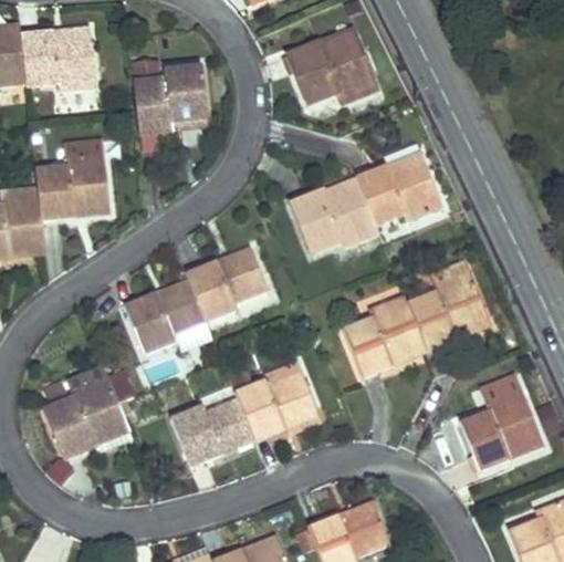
[(0,18),(14,19),(14,2),(0,0),(0,18)]
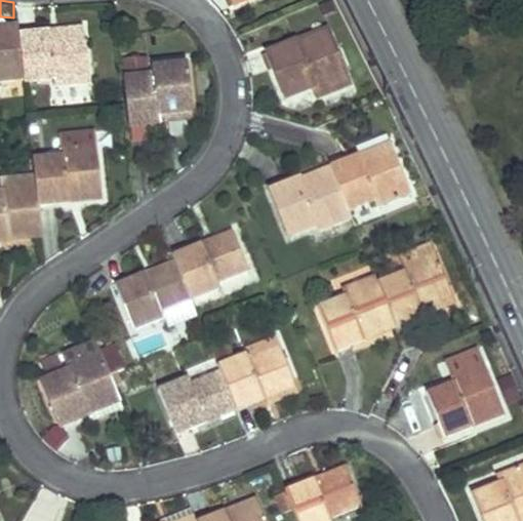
[(18,21),(0,23),(0,77),(25,75),(19,30),(18,21)]
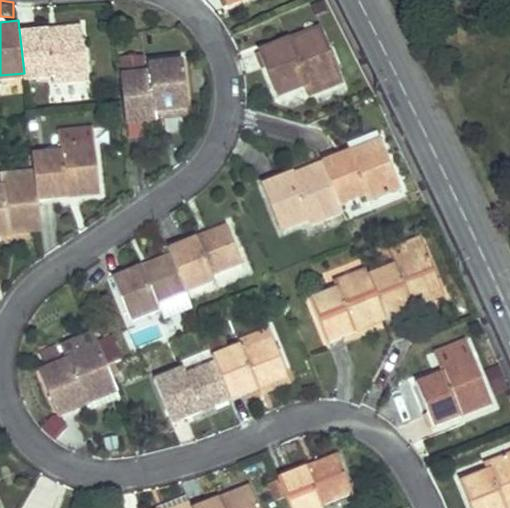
[(80,23),(19,29),(24,73),(24,76),(52,73),(52,80),(86,76),(80,23)]
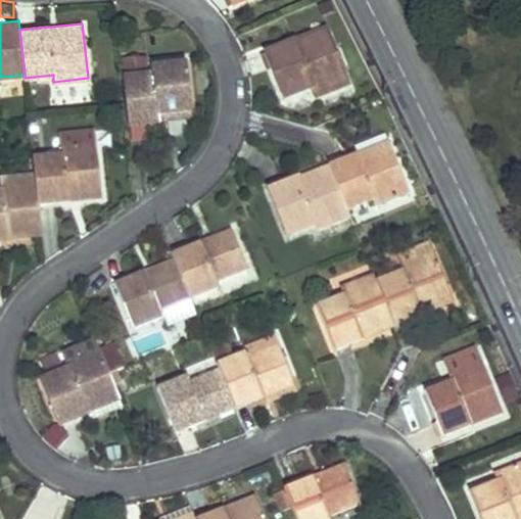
[(325,26),(267,50),(285,94),(312,84),(315,91),(346,78),(325,26)]
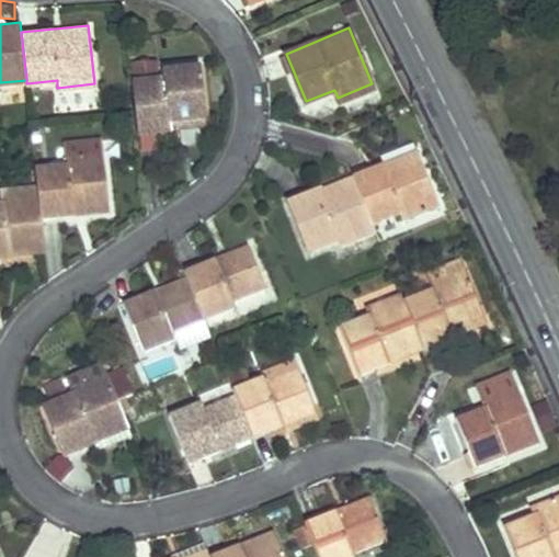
[(128,76),(157,74),(156,58),(127,60),(128,76)]
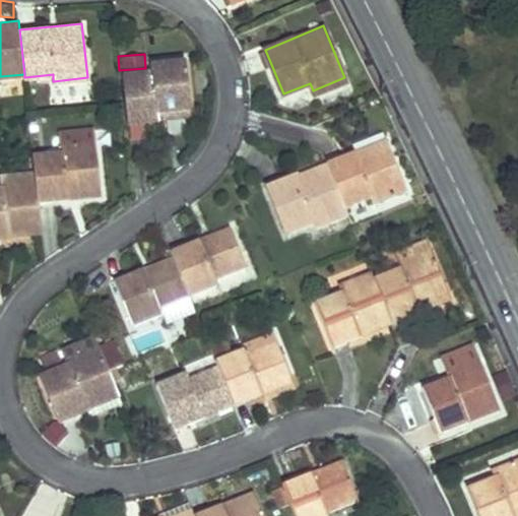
[(152,70),(123,73),(126,106),(128,121),(191,114),(185,60),(151,63),(152,70)]
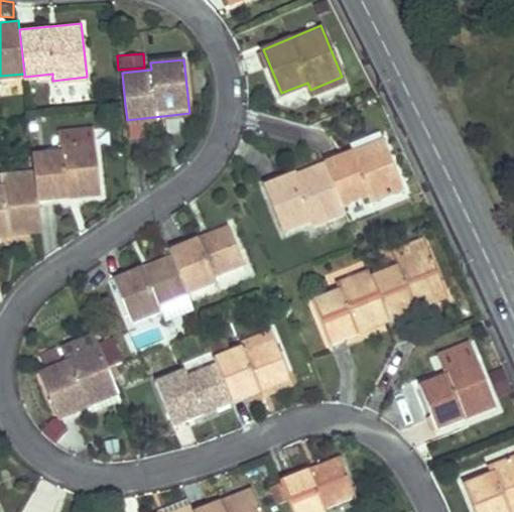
[(59,148),(32,151),(34,174),(36,198),(101,193),(95,146),(95,138),(93,129),(59,131),(60,142),(58,143),(59,148)]
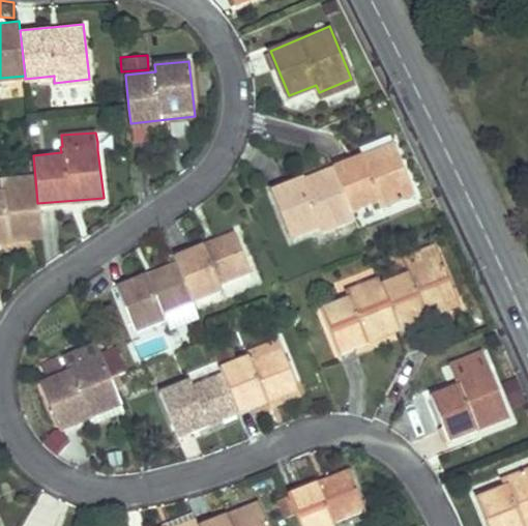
[(364,153),(333,166),(351,210),(378,199),(381,206),(413,192),(389,135),(361,146),(364,153)]
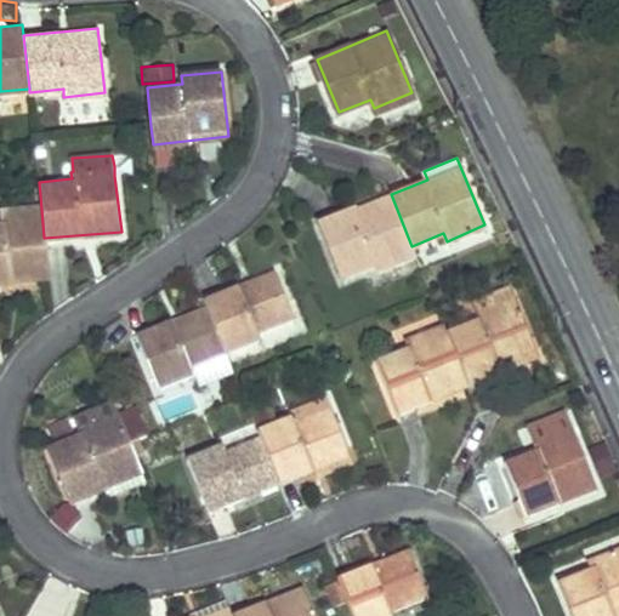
[(391,194),(321,222),(341,275),(373,262),(376,271),(415,254),(412,246),(391,194)]
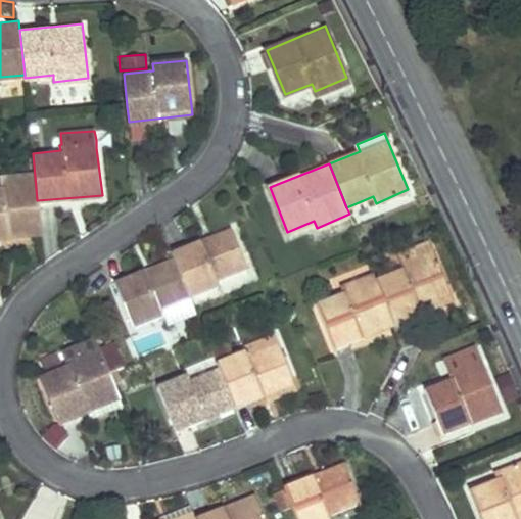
[(1,188),(0,188),(0,236),(41,232),(37,200),(35,177),(0,180),(1,188)]
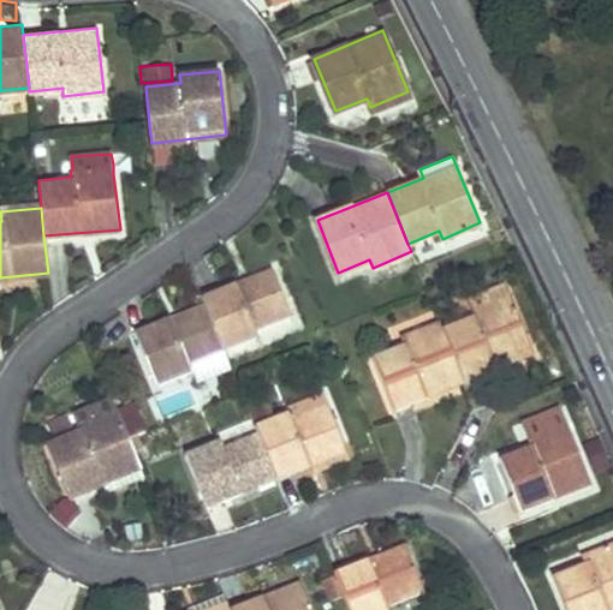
[(271,268),(203,295),(206,303),(224,348),(259,334),(255,328),(290,312),(271,268)]
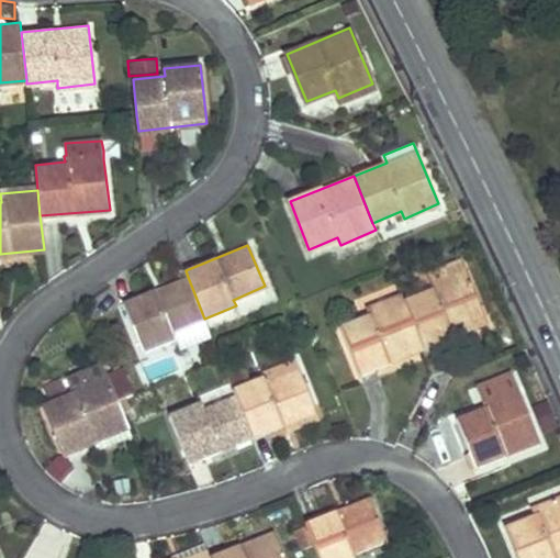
[(432,287),(404,299),(424,347),(486,321),(460,257),(425,271),(432,287)]
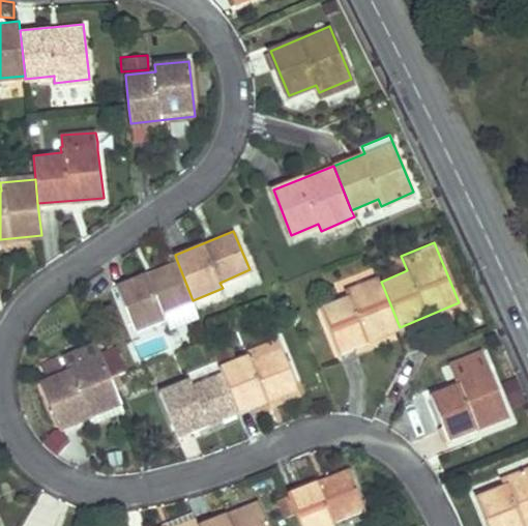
[(177,261),(116,286),(135,330),(163,319),(160,314),(193,300),(177,261)]
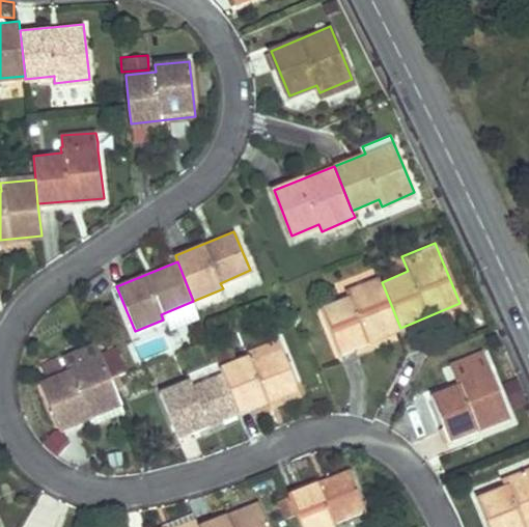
[(347,296),(322,306),(340,352),(400,328),(382,282),(379,275),(344,288),(347,296)]
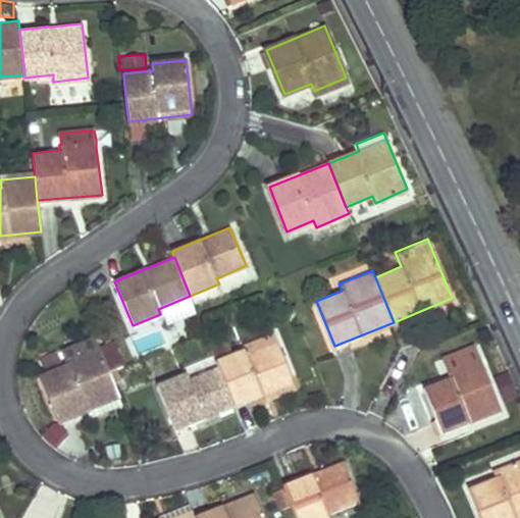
[(217,365),(234,404),(263,392),(294,380),(274,331),(242,345),(244,349),(215,359),(217,365)]
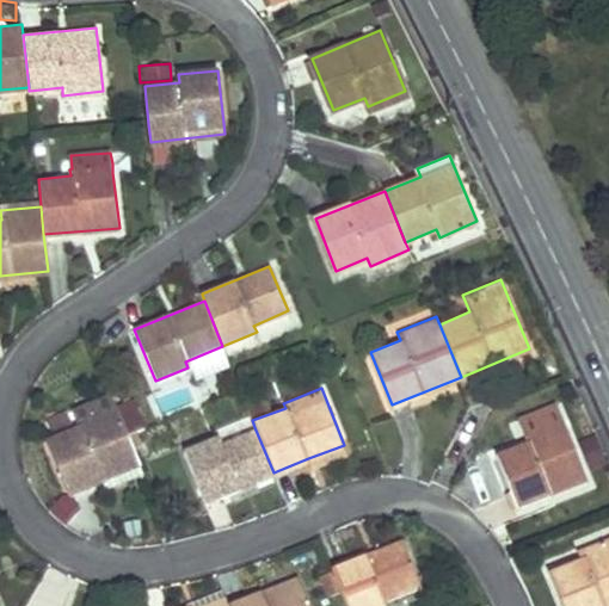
[(131,400),(115,407),(127,434),(135,430),(143,427),(131,400)]
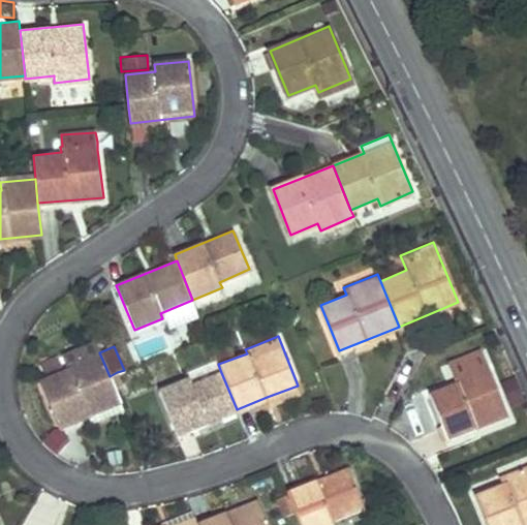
[(69,369),(41,380),(61,427),(120,401),(114,388),(110,376),(99,352),(98,349),(66,362),(69,369)]
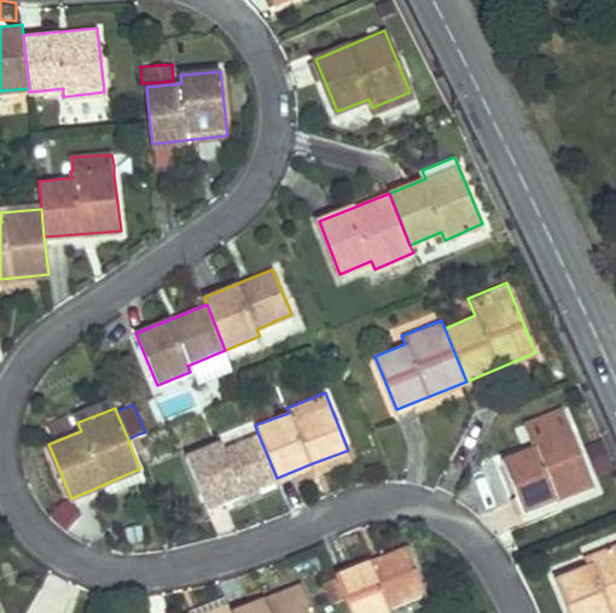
[(534,445),(501,459),(524,512),(593,482),(563,412),(526,427),(534,445)]
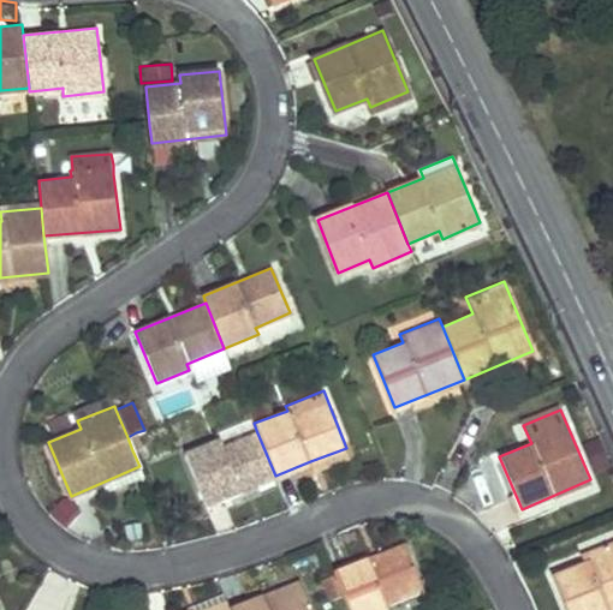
[(66,411),(40,422),(45,435),(71,424),(66,411)]
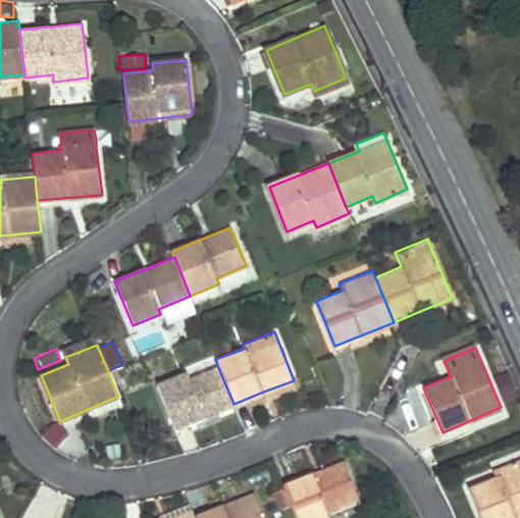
[(185,372),(155,383),(175,427),(234,404),(217,365),(188,377),(185,372)]
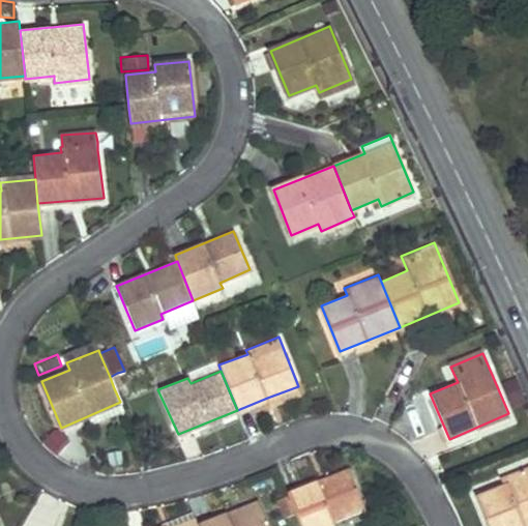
[(117,373),(110,377),(114,388),(122,383),(117,373)]
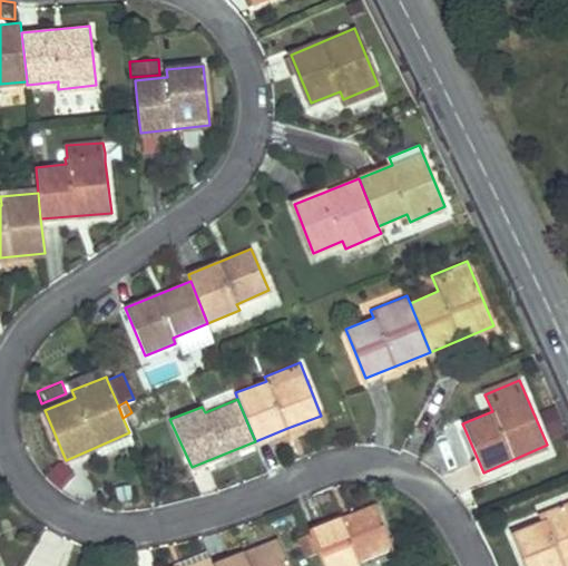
[(321,416),(287,428),(293,440),(326,425),(321,416)]
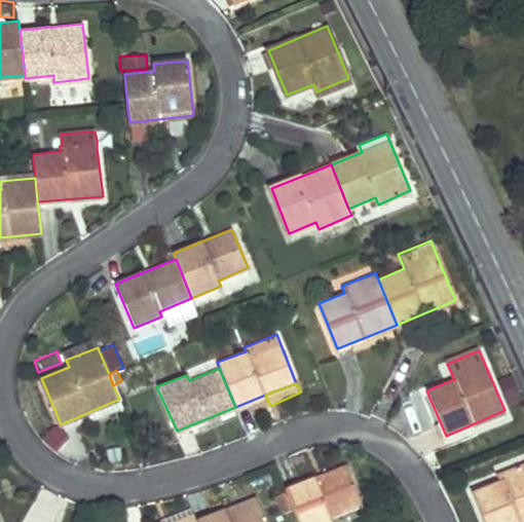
[(236,415),(194,426),(198,443),(241,432),(236,415)]
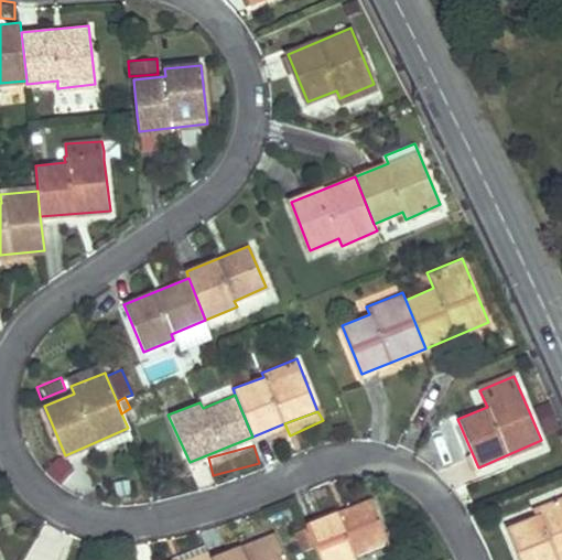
[(536,516),(508,528),(521,559),(561,559),(561,496),(532,509),(536,516)]
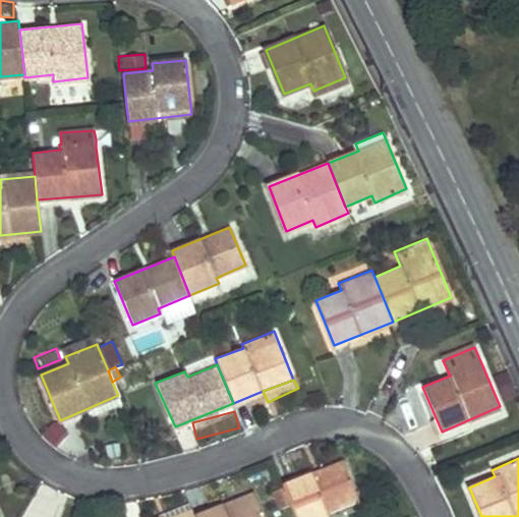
[(341,459),(282,481),(284,486),(290,504),(295,516),(320,516),(330,514),(327,509),(356,497),(341,459)]
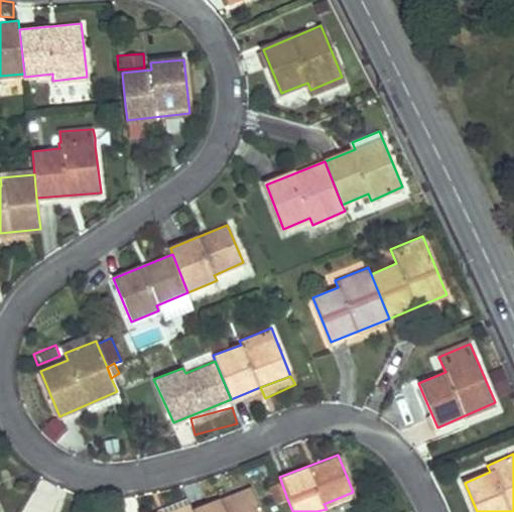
[(281,482),(272,486),(280,502),(287,499),(281,482)]
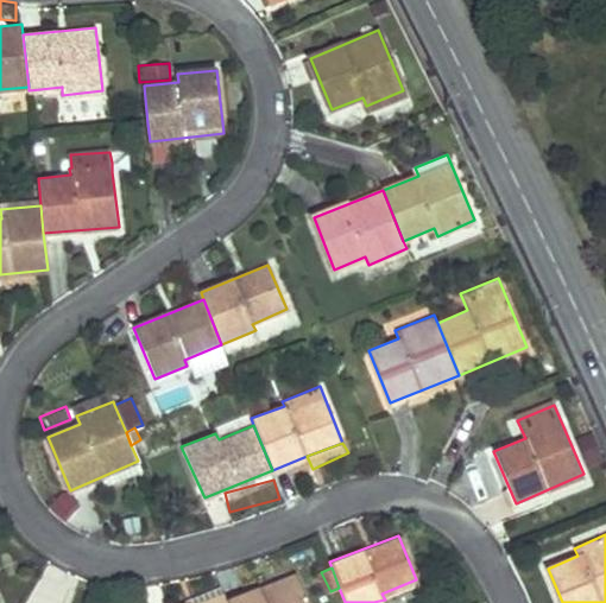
[(305,602),(294,572),(226,598),(227,602),(305,602)]
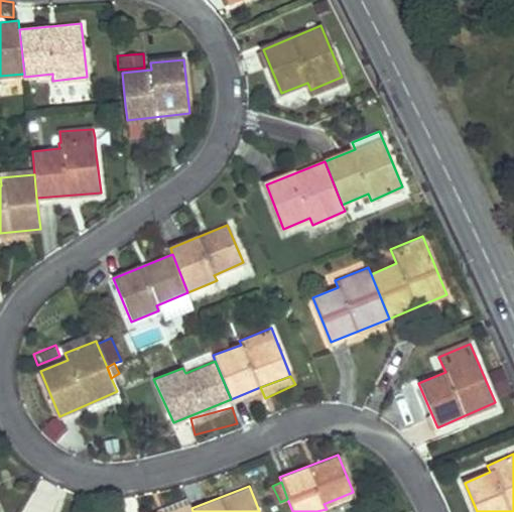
[(158,511),(193,511),(191,508),(186,498),(157,509),(158,511)]
